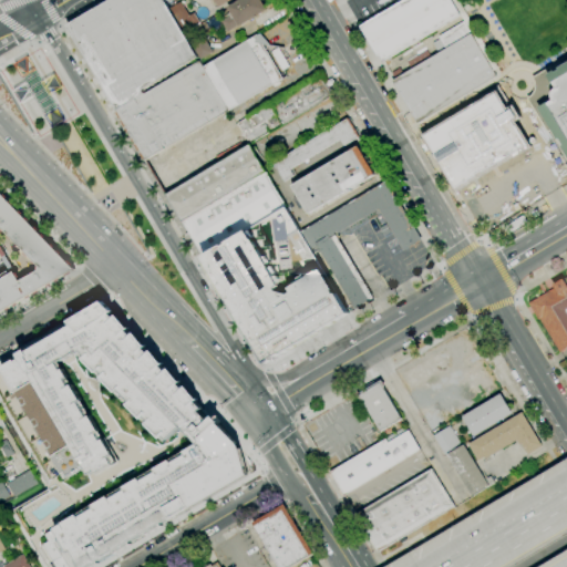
[(163,0),(197,57),(142,90),(144,93),(116,110),(66,26),(109,0),(163,0)]
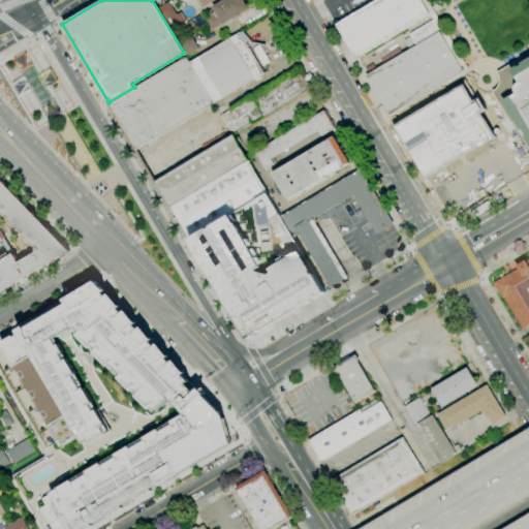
[(212,30),(206,20),(216,13),(212,6),(222,0),(243,0),(249,9),(223,25),(222,24),(212,30)]
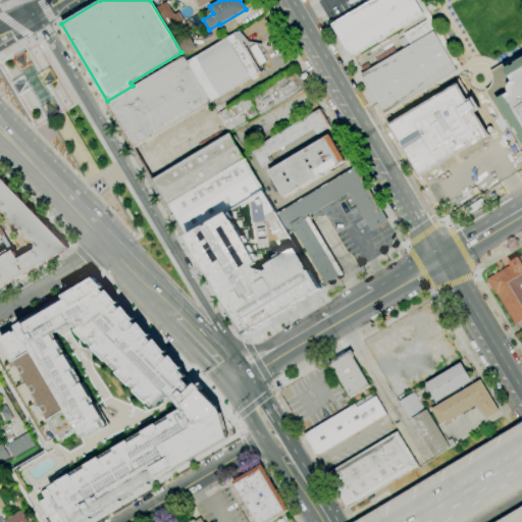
[(414,0),(423,14),(353,56),(350,51),(347,52),(330,24),(372,0),(414,0)]
